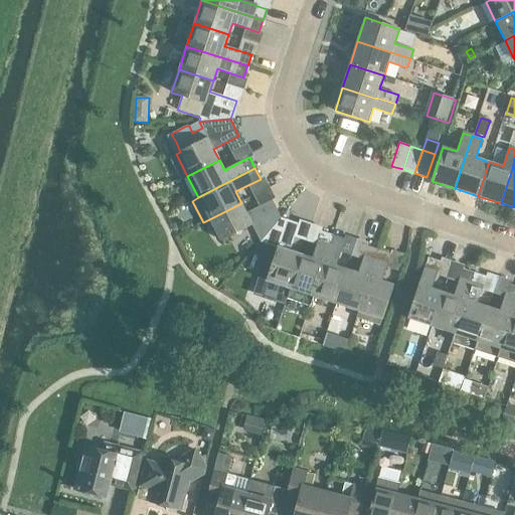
[(251,225),(261,242),(281,218),(272,200),(246,213),(241,203),(209,219),(220,241),(251,225)]
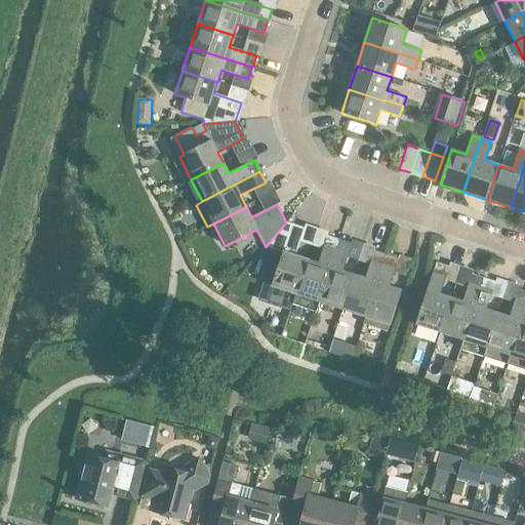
[(279,295),(293,300),(307,259),(295,255),(304,229),(286,223),(266,247),(283,252),(272,287),(273,290),(275,293),(279,295)]
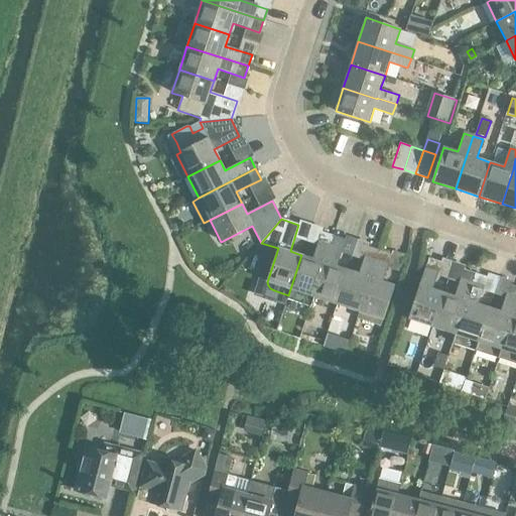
[(291,289),(313,296),(333,236),(321,232),(313,259),(301,255),(288,295),(289,295),(291,289)]
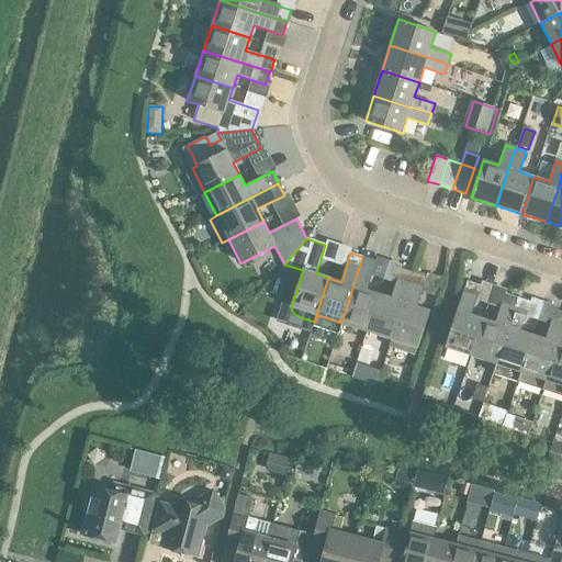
[(341,323),(366,332),(378,294),(367,290),(375,261),(362,257),(341,323)]
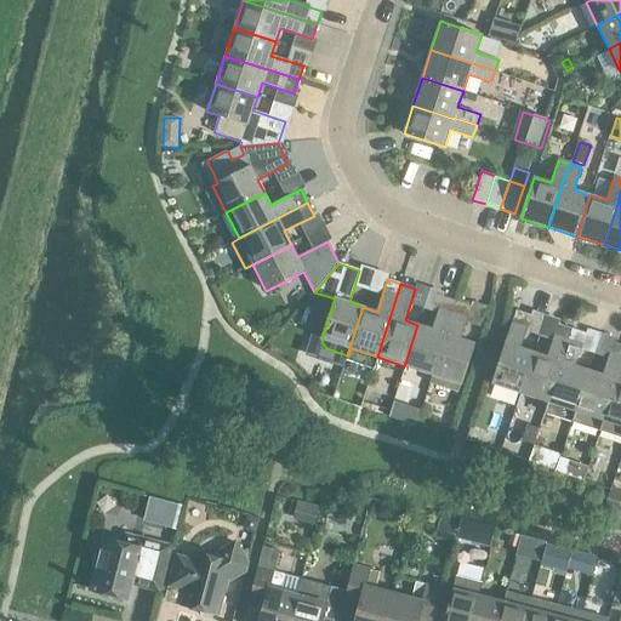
[(404,366),(432,375),(456,302),(443,297),(432,330),(417,325),(404,366)]
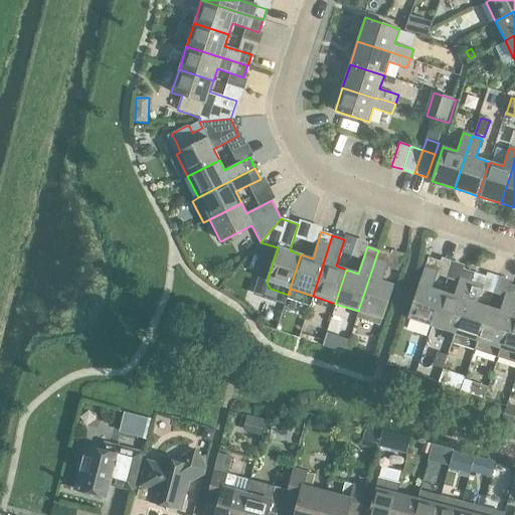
[(378,250),(358,311),(356,317),(380,325),(393,285),(381,281),(390,253),(378,250)]
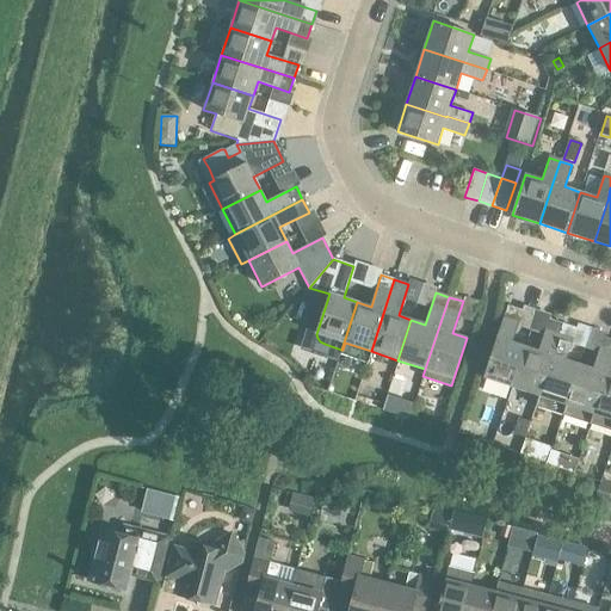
[(483,378),(512,388),(525,346),(512,343),(522,310),(507,306),(483,378)]
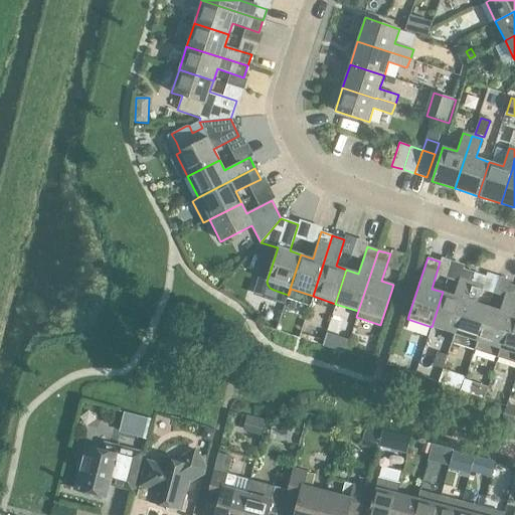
[(432,327),(455,334),(474,273),(463,270),(455,296),(443,292),(432,327)]
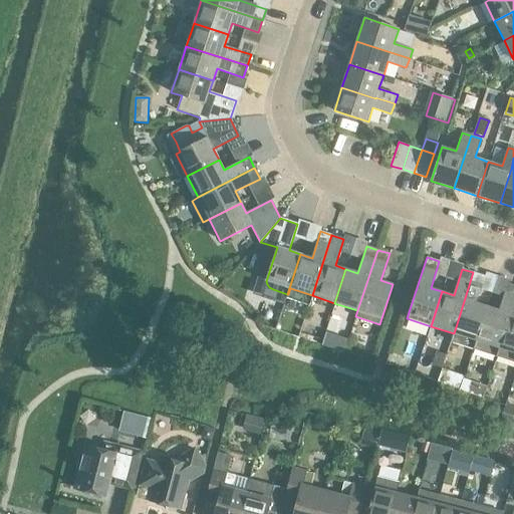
[(451,341),(474,348),(488,306),(476,303),(485,276),(473,272),(454,333),(451,341)]
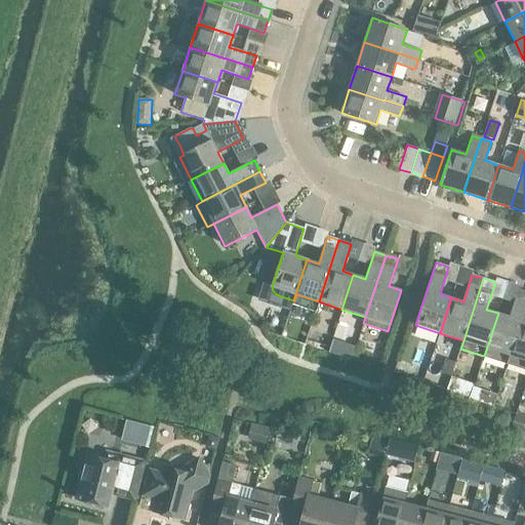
[(484,356),(508,364),(524,308),(524,291),(519,290),(510,317),(498,313),(484,356)]
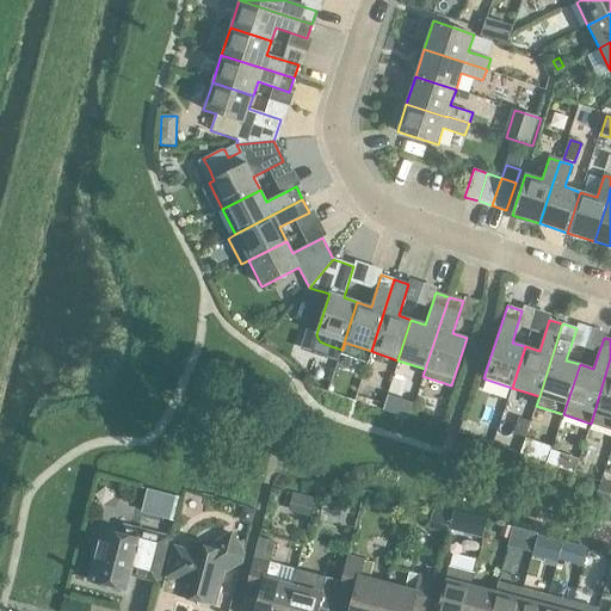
[(610,358),(591,424),(610,430),(610,358)]
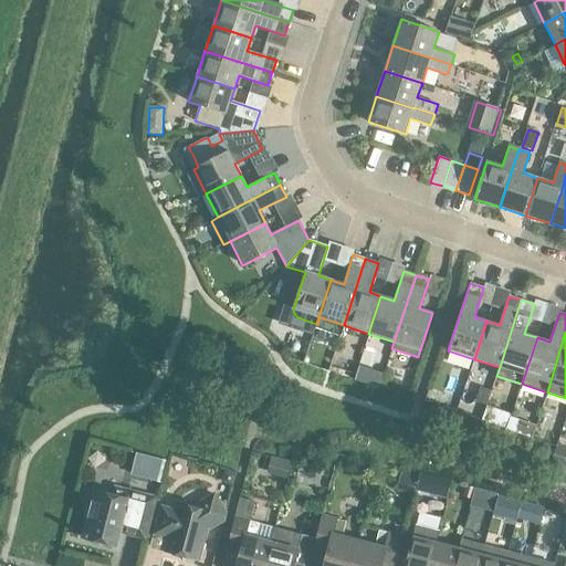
[(477,402),(486,405),(491,391),(481,388),(477,402)]
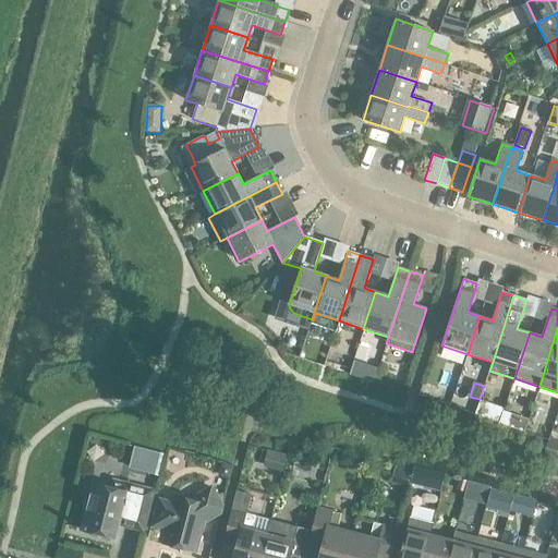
[(544,455),(552,457),(555,446),(548,444),(544,455)]
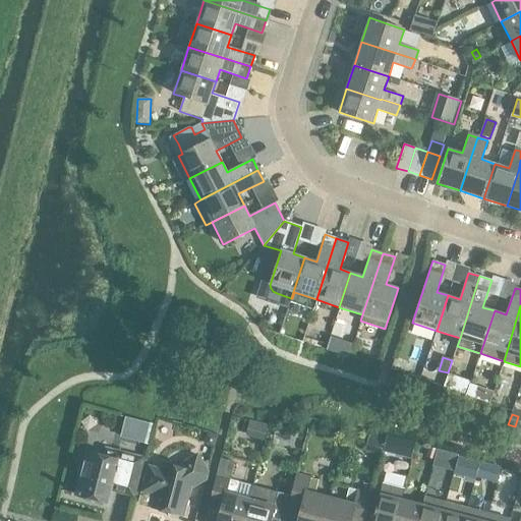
[(149,444),(154,424),(143,421),(138,442),(149,444)]
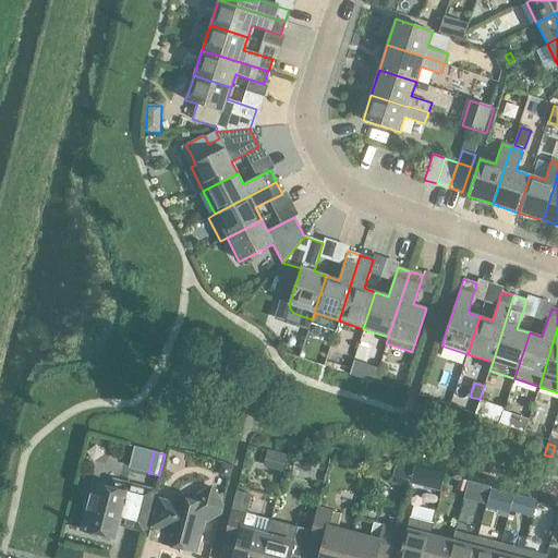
[(468,483),(468,482),(460,480),(459,481),(457,489),(465,492),(468,483)]
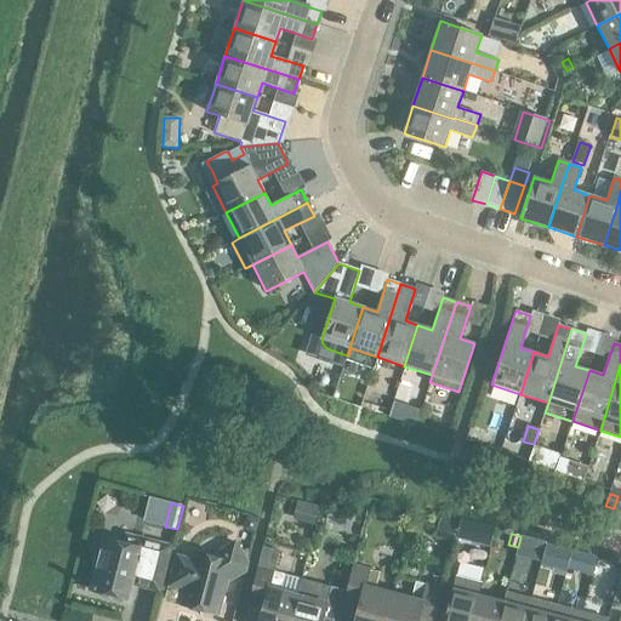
[(100,554),(91,590),(126,599),(131,580),(161,587),(171,547),(130,536),(125,539),(124,545),(118,543),(117,540),(108,537),(100,542),(98,551),(100,554)]
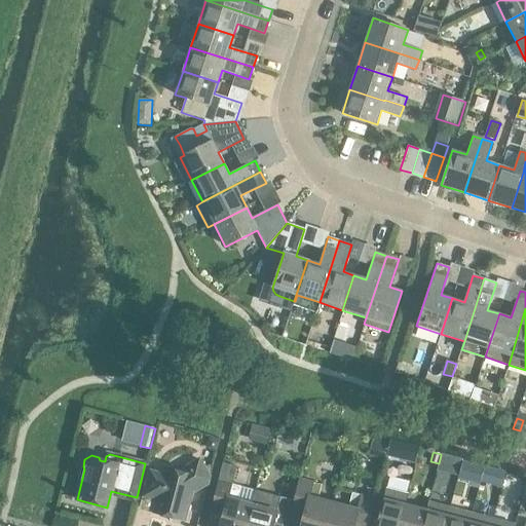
[(192,494),(208,485),(210,477),(201,461),(196,459),(184,467),(182,473),(164,467),(162,474),(150,471),(143,497),(155,500),(152,513),(185,521),(192,494)]
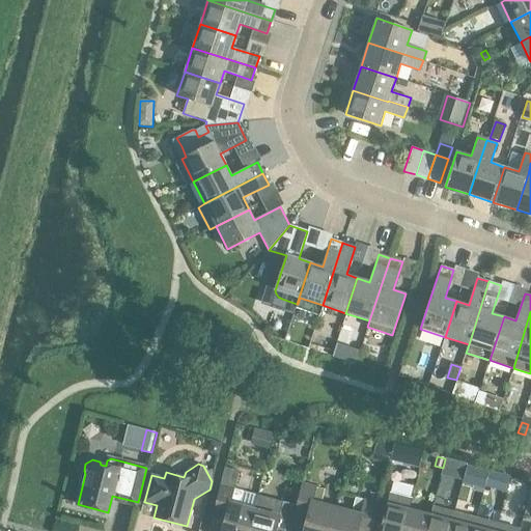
[(221,530),(248,530),(254,509),(239,505),(243,491),(234,488),(240,471),(225,467),(214,510),(226,513),(221,530)]
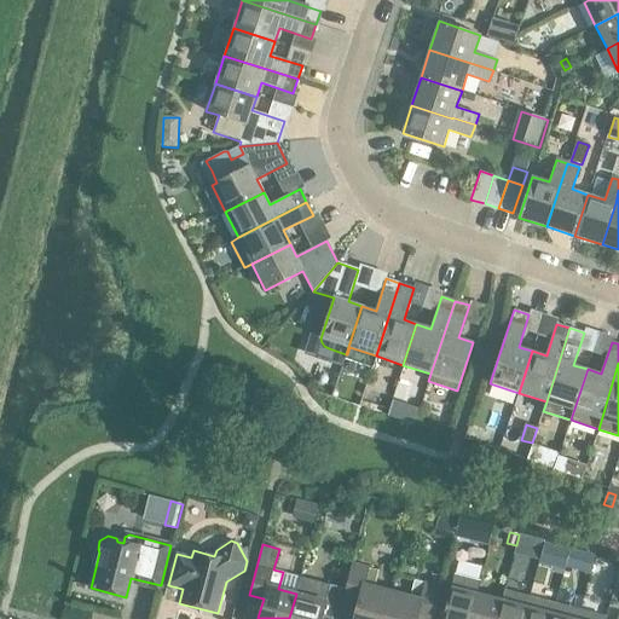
[(595,556),(589,555),(584,572),(590,574),(595,556)]
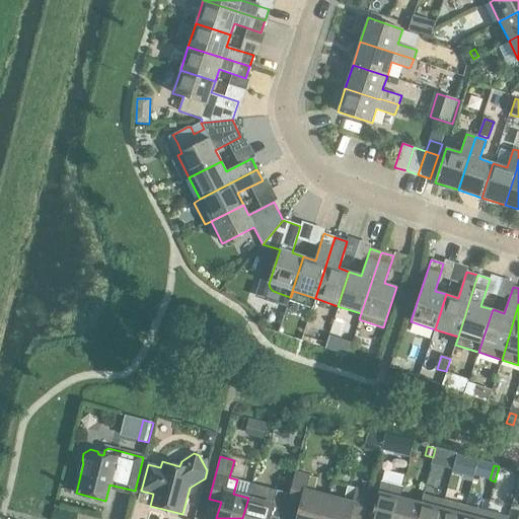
[(296,518),(322,518),(328,496),(313,493),(317,478),(295,472),(289,494),(290,494),(288,500),(300,503),(296,518)]
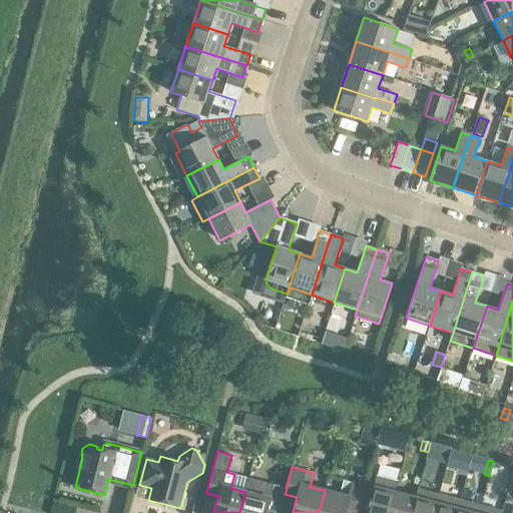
[(366,512),(389,512),(395,491),(398,482),(376,476),(366,512)]
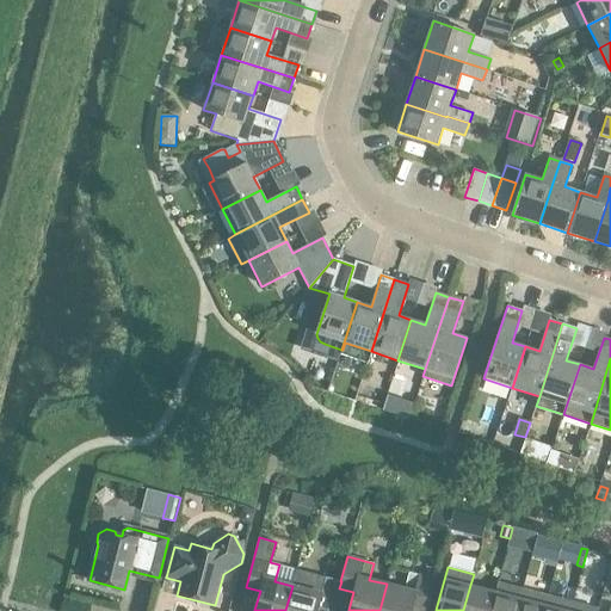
[(333,610),(339,588),(341,581),(340,581),(297,569),(292,586),(285,610),(316,610),(319,605),(333,610)]
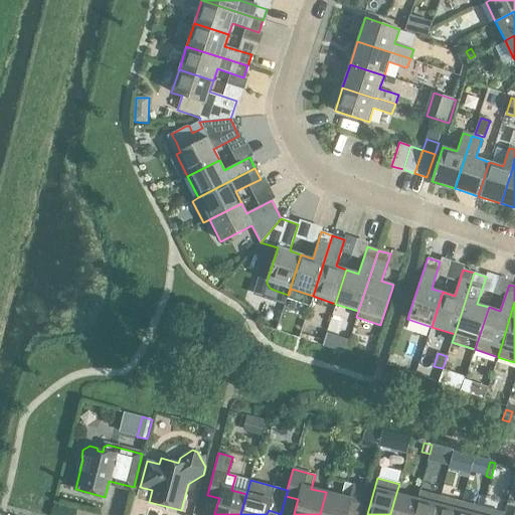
[(326,492),(320,514),(346,514),(347,511),(359,514),(366,488),(344,482),(341,496),(326,492)]
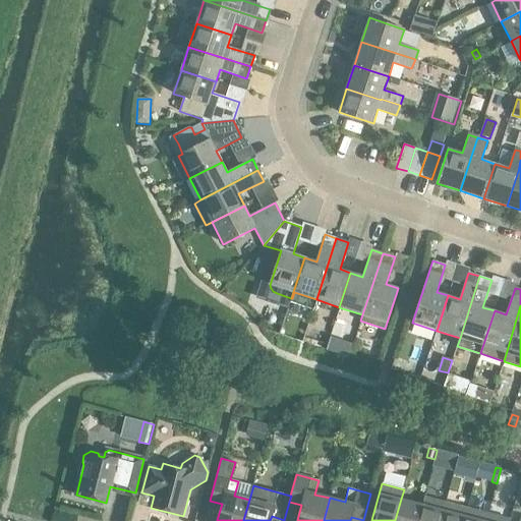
[(395,520),(418,520),(425,497),(423,497),(421,504),(401,499),(395,520)]
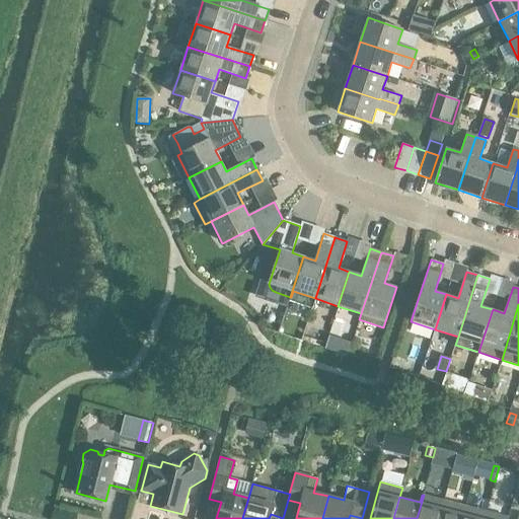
[(417,518),(439,518),(444,500),(424,495),(417,518)]
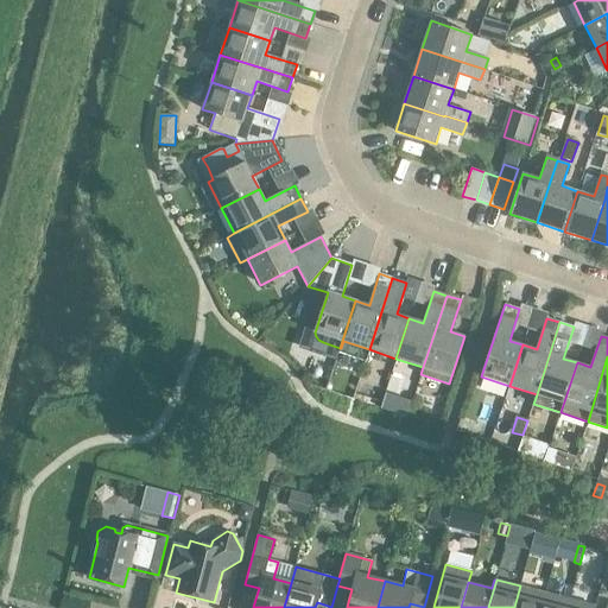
[(514,607),(540,607),(545,593),(520,586),(514,607)]
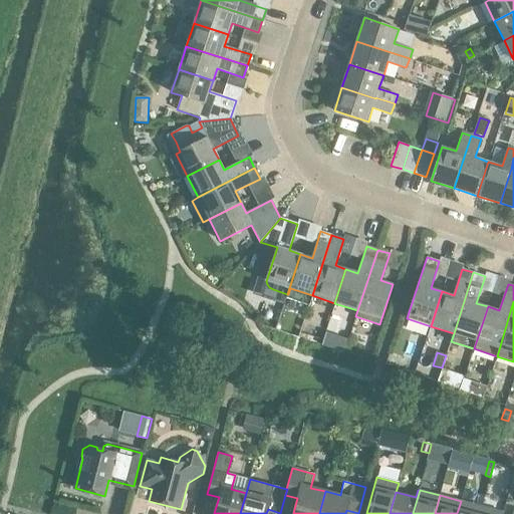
[(457,513),(479,513),(482,506),(461,501),(457,513)]
